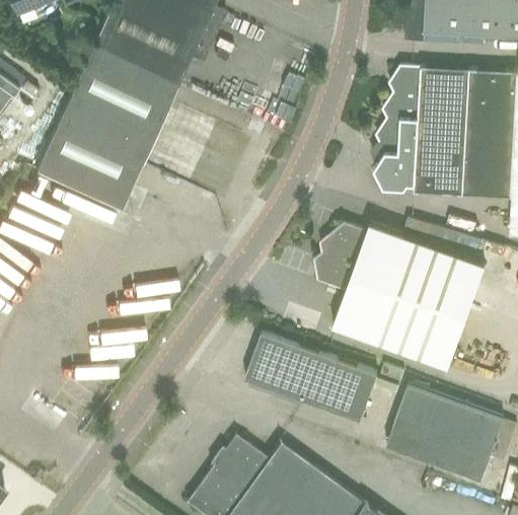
[(9,0),(16,14),(49,0),(61,0),(64,6),(78,0),(9,0)]
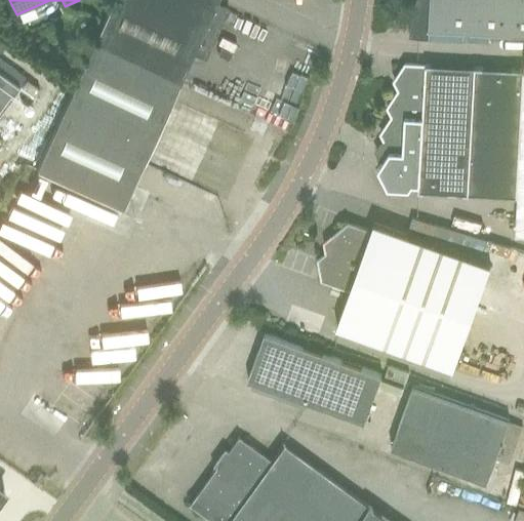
[(115,0),(47,150),(37,172),(122,211),(192,58),(205,65),(228,13),(215,7),(217,0),(115,0)]
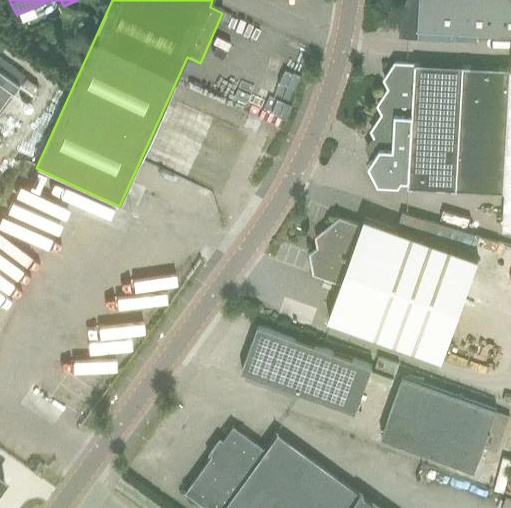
[(510,0),(404,0),(400,41),(425,43),(426,34),(510,38),(510,71),(396,65),(385,81),(390,91),(379,108),(383,116),(373,134),(377,142),(375,146),(371,150),(376,158),(370,168),(378,186),(400,188),(403,182),(409,183),(409,191),(506,195),(504,229),(510,229),(510,0)]
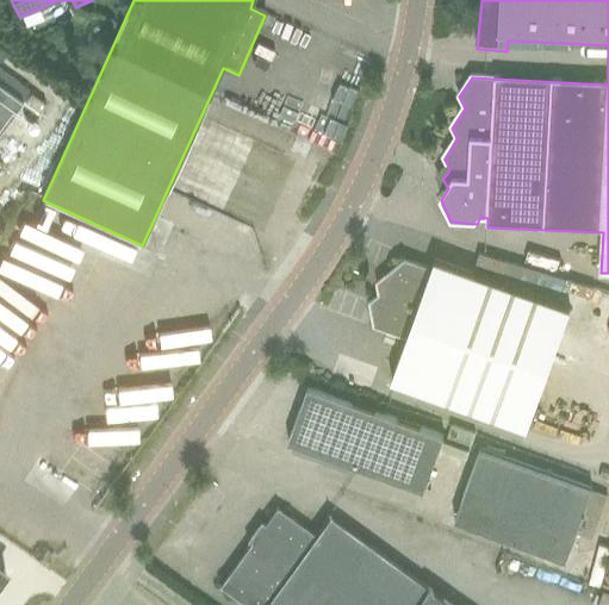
[(0,170),(2,167),(0,164),(0,135),(23,105),(20,104),(29,92),(0,72),(0,170)]
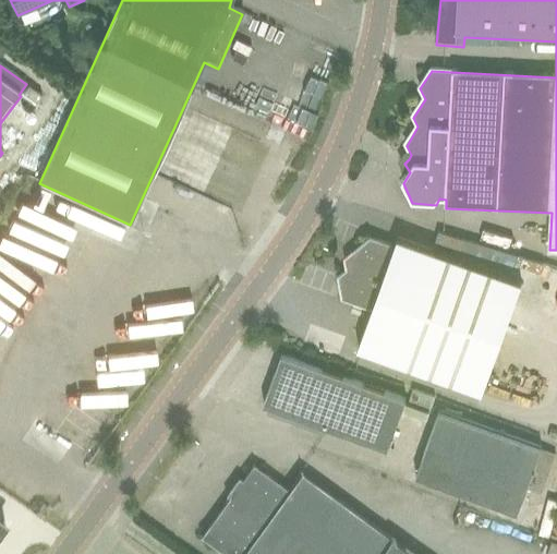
[(21,98),(35,108),(41,98),(28,88),(21,98)]
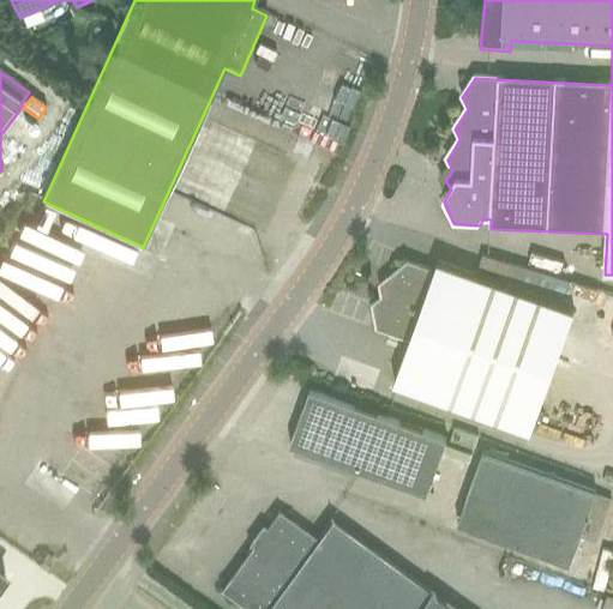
[(398,383),(488,416),(532,432),(574,319),(529,302),(439,270),(436,279),(432,278),(432,273),(407,264),(389,279),(391,291),(373,308),(378,331),(413,343),(398,383)]
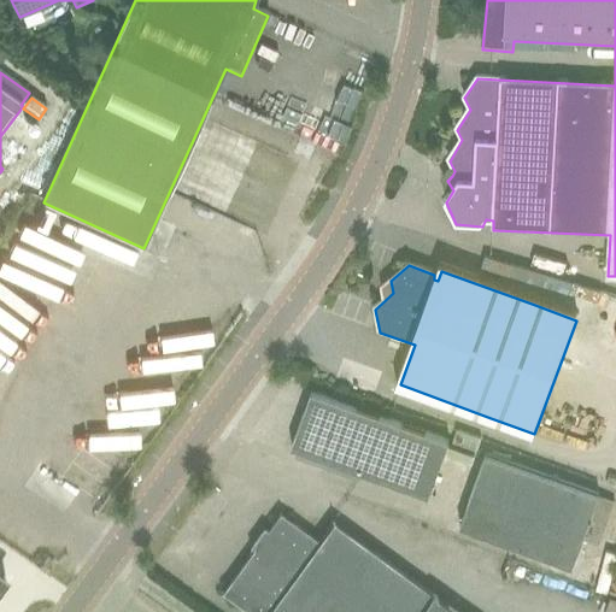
[(170,416),(187,390),(153,368),(136,393),(170,416)]
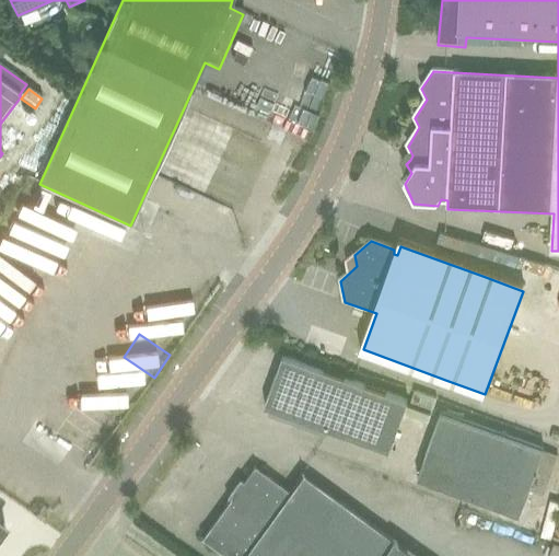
[(265,409),(270,412),(268,418),(294,428),(298,421),(389,454),(408,404),(283,359),(265,409)]
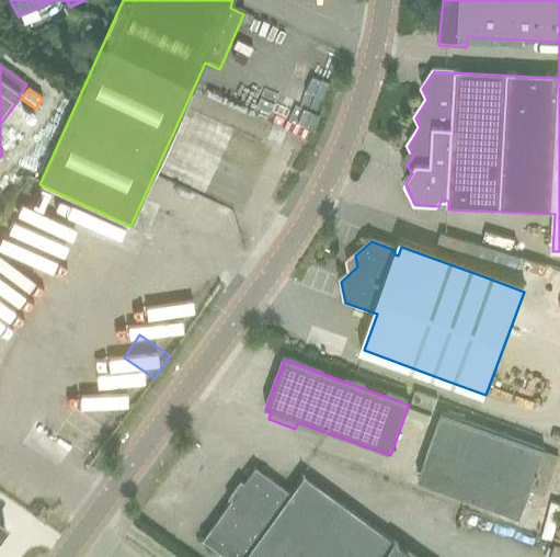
[(545,453),(442,417),(419,481),(522,520),(545,453)]
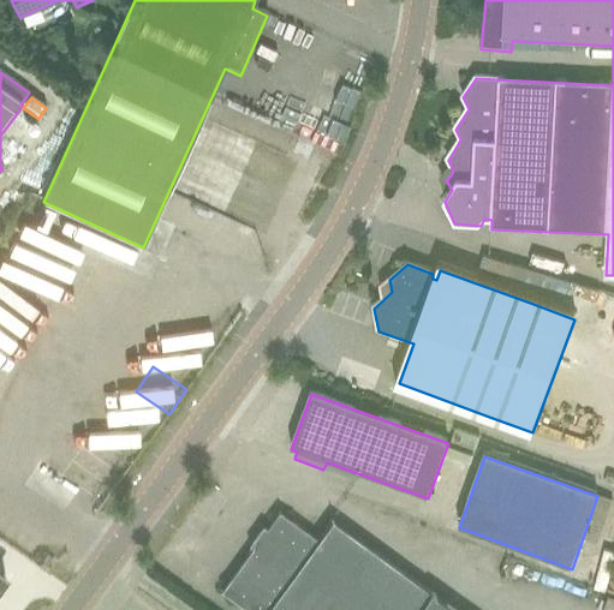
[(421,609),(431,597),(333,524),(319,544),(296,527),(298,525),(279,512),(266,531),(268,532),(248,560),(245,557),(218,596),(237,609),(238,606),(242,609),(421,609)]
